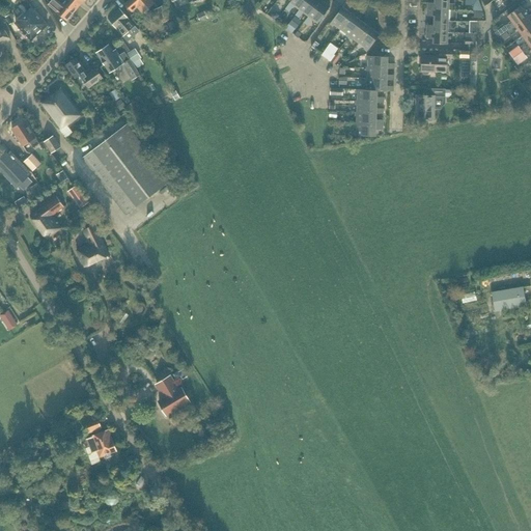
[(32,7),(29,5),(30,4),(26,0),(17,0),(28,11),(15,23),(30,39),(48,24),(32,7)]
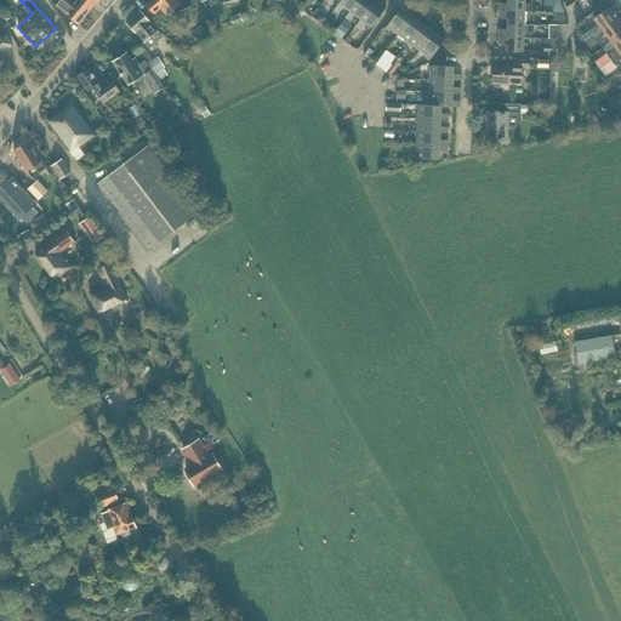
[(58,4),(56,6),(66,13),(78,24),(85,15),(67,0),(61,0),(61,1),(58,4)]
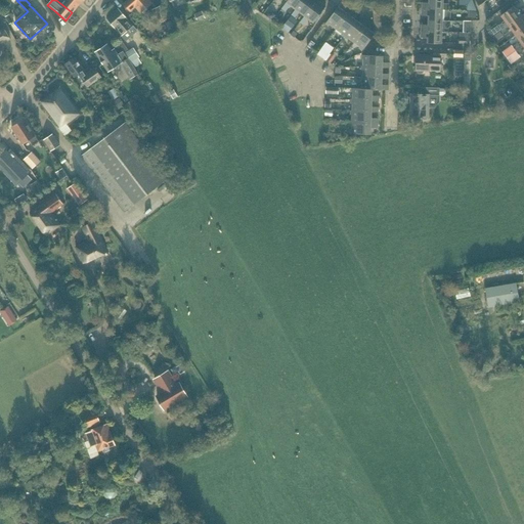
[(80,4),(75,0),(56,0),(72,12),(80,4)]
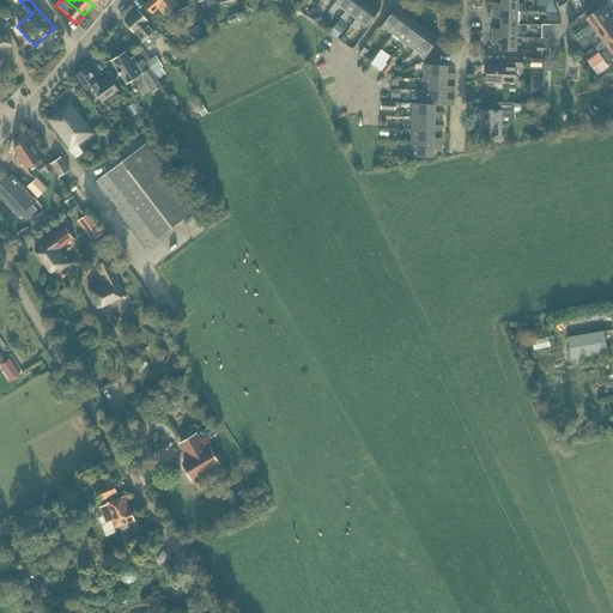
[(174,0),(149,0),(144,5),(151,14),(158,8),(165,16),(178,4),(174,0)]
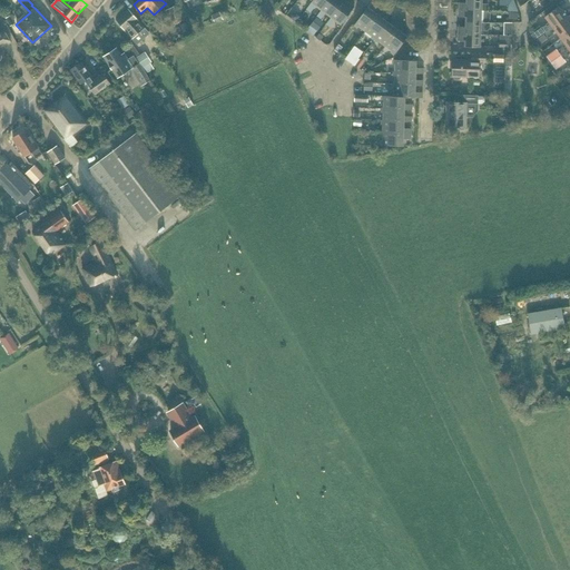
[(321,10),(327,0),(314,0),(313,1),(312,1),(306,9),(311,12),(315,6),(321,10)]
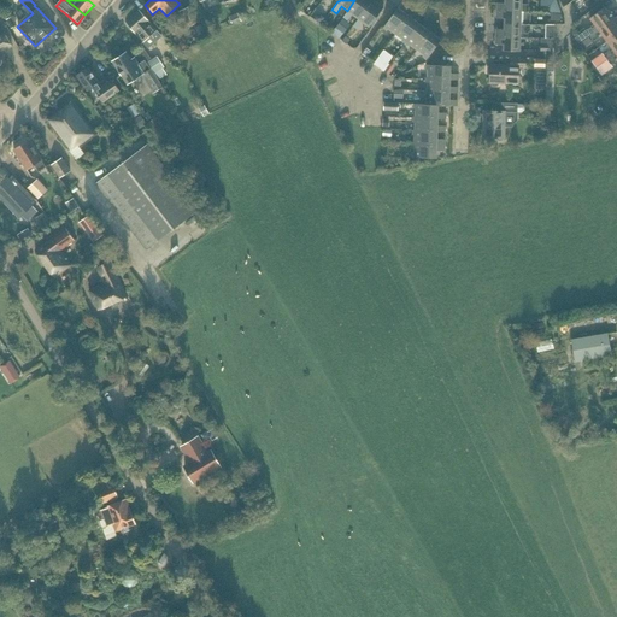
[(358,19),(371,0),(354,0),(347,11),(342,18),(347,22),(352,15),(358,19)]
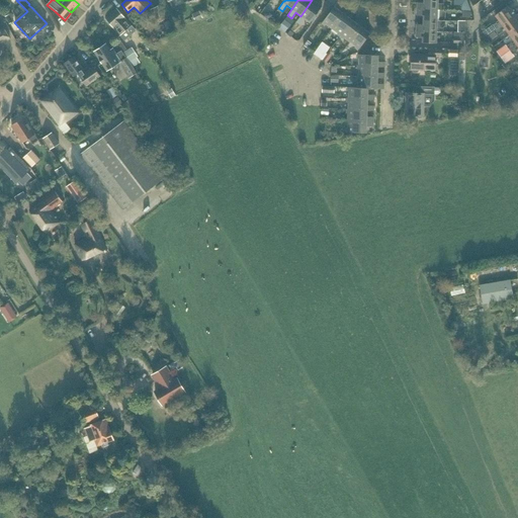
[(312,0),(300,16),(296,22),(299,24),(305,19),(310,23),(322,6),(316,2),(317,1),(315,0),(312,0)]
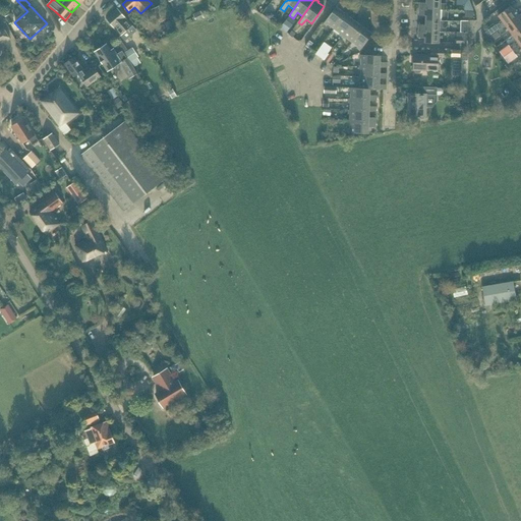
[(441,3),(440,0),(426,0),(426,2),(419,2),(419,8),(446,9),(447,3),(441,3)]
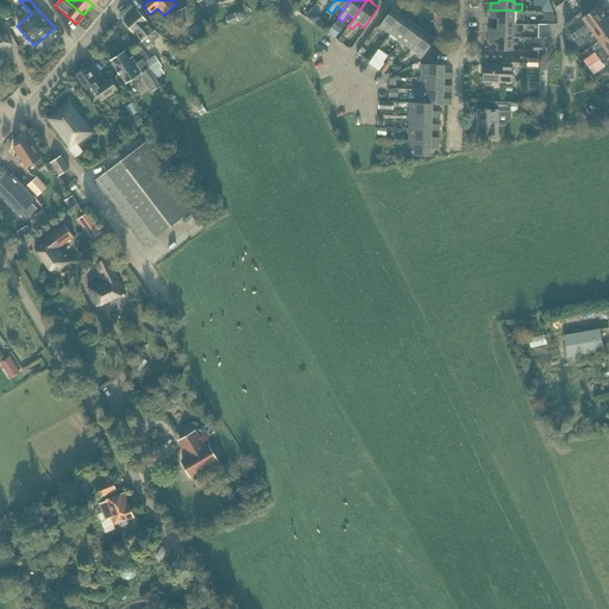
[(544,13),(553,13),(548,0),(542,0),(542,13),(544,13)]
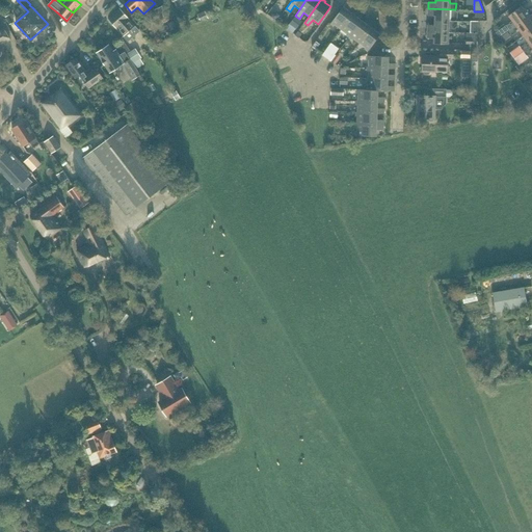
[(488,0),(491,8),(501,5),(499,0),(488,0)]
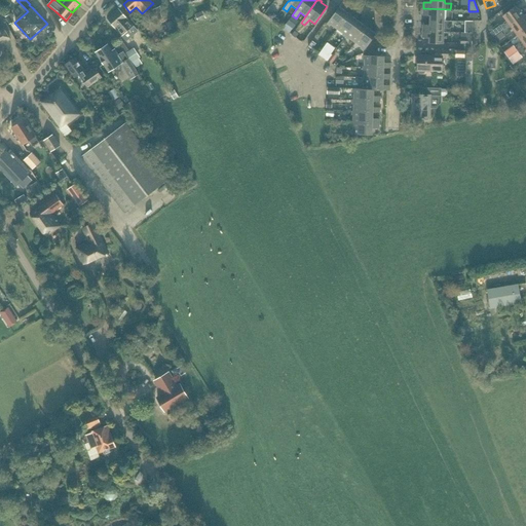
[(249,12),(250,10),(245,1),(240,3),(243,8),(237,12),(242,22),(247,20),(246,14),(249,12)]
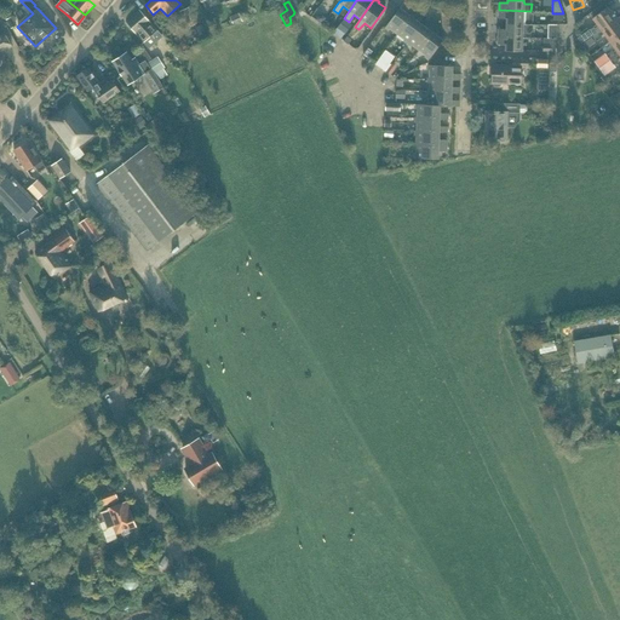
[(592,36),(618,18),(612,11),(610,11),(608,7),(606,9),(603,4),(590,13),(592,18),(597,26),(589,33),(586,29),(577,36),(579,42),(581,45),(585,42),(592,36)]
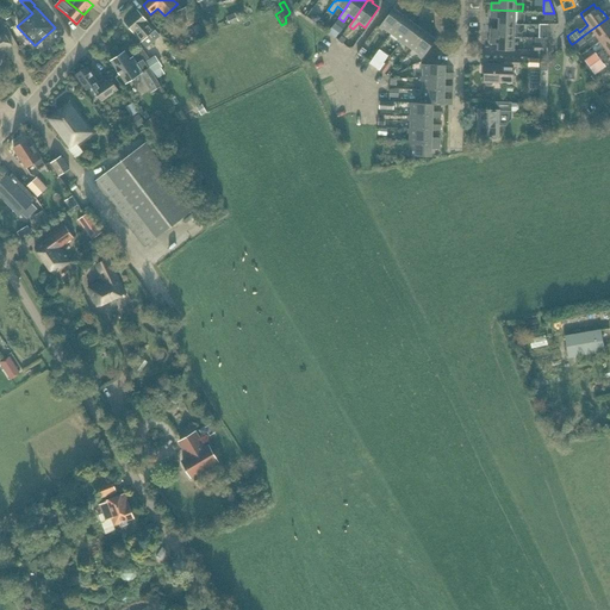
[(179,30),(197,22),(190,6),(178,12),(172,14),(179,30)]
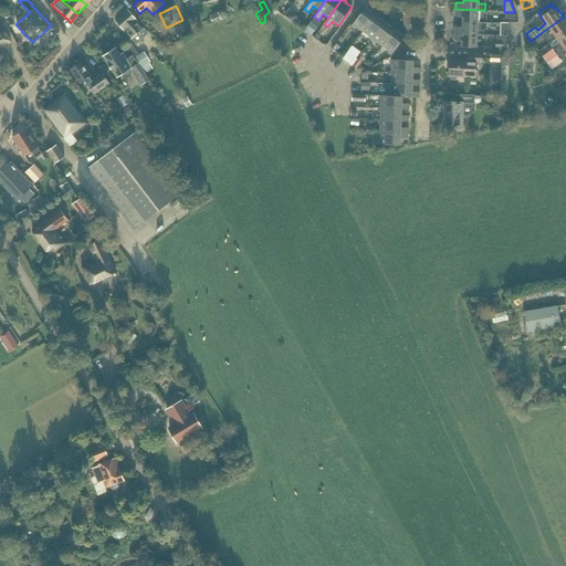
[(363,31),(379,9),(375,6),(370,12),(365,8),(352,25),(355,28),(356,27),(363,31)]
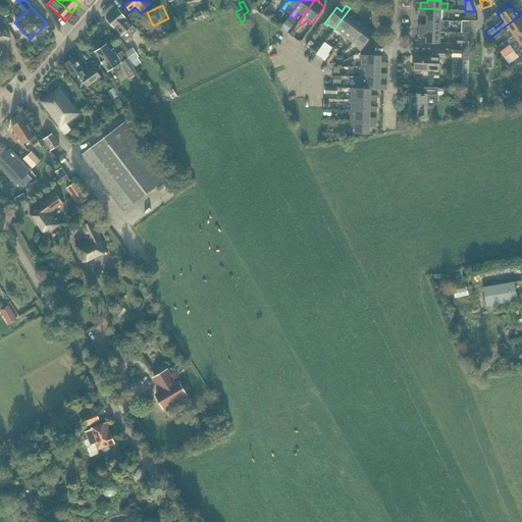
[(117,8),(106,18),(115,29),(121,36),(127,30),(133,35),(137,32),(132,27),(125,19),(126,18),(117,8)]
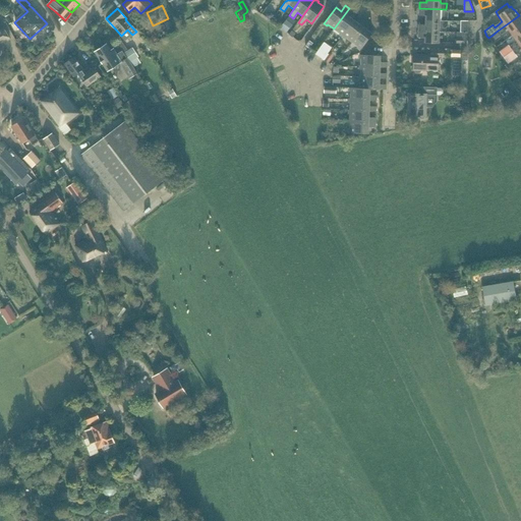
[(342,37),(354,20),(349,16),(353,11),(349,8),(334,29),(340,34),(339,35),(342,37)]
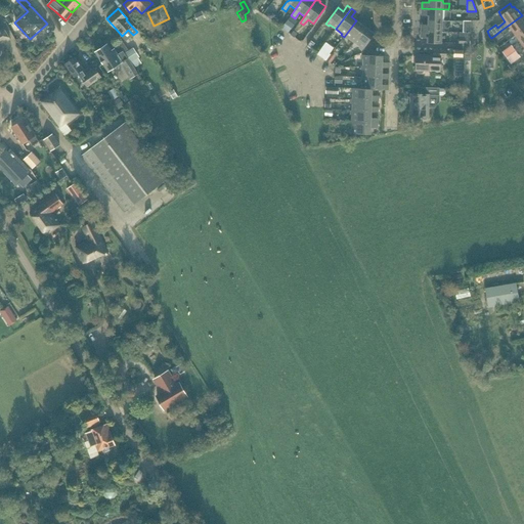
[(448,9),(422,8),(421,15),(428,15),(428,20),(442,20),(448,20),(450,19),(450,12),(448,9)]
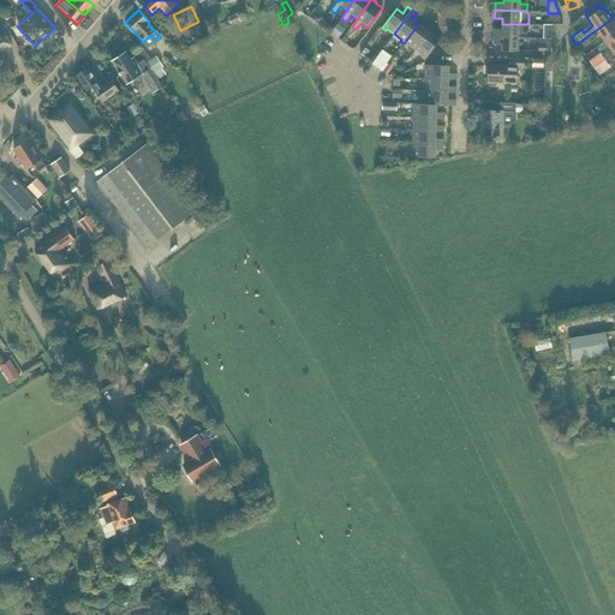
[(237,13),(228,18),(232,25),(240,22),(237,13)]
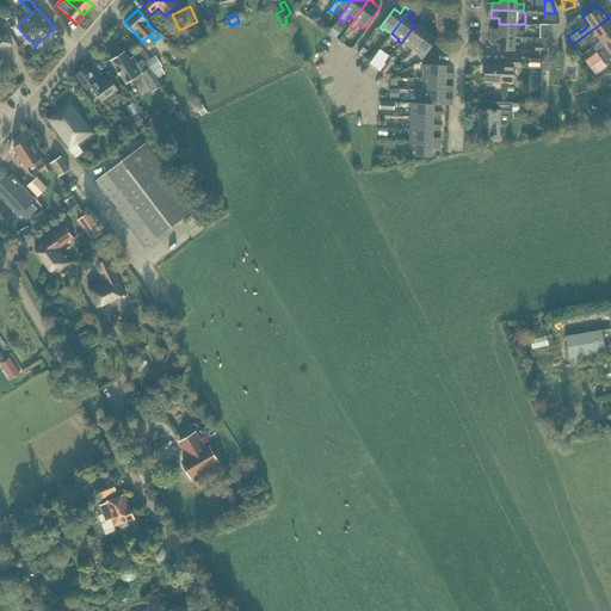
[(16,25),(11,17),(6,19),(11,29),(16,25)]
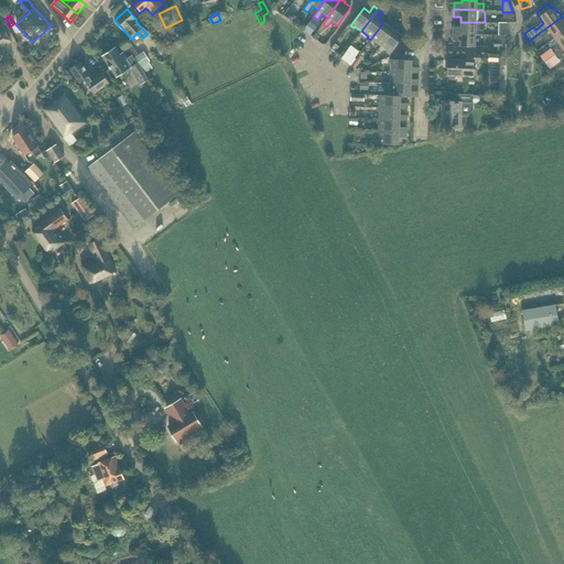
[(554,39),(563,31),(563,19),(562,17),(539,33),(542,38),(550,32),(554,39)]
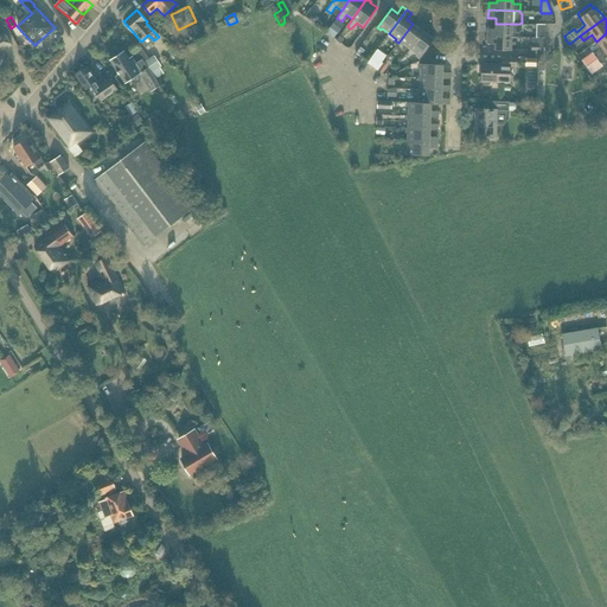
[(308,31),(312,27),(302,19),(299,23),(308,31)]
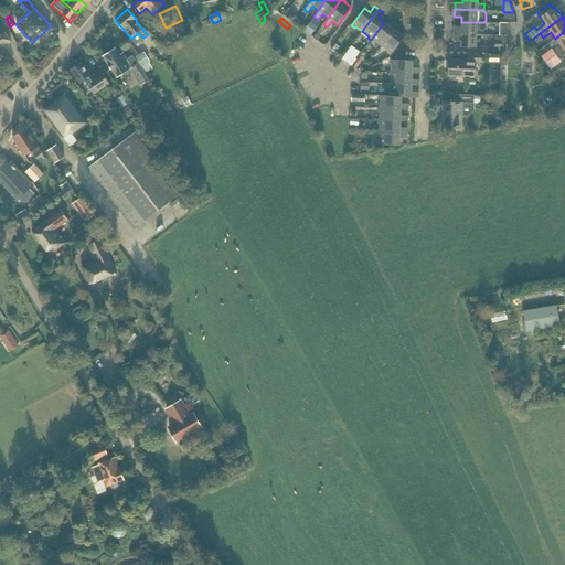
[(310,20),(307,25),(313,30),(318,25),(310,20)]
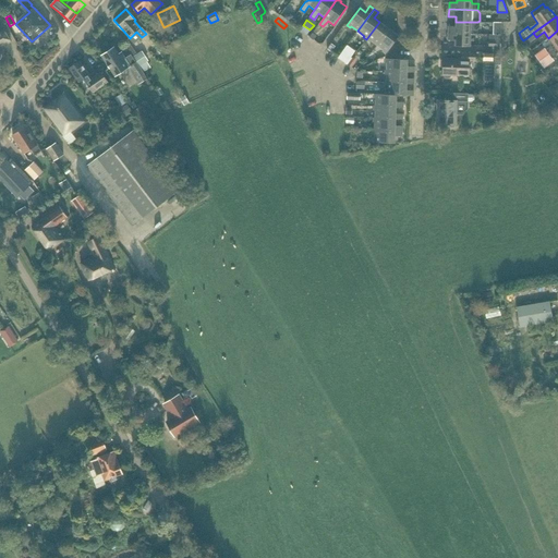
[(376,46),(393,23),(389,20),(385,26),(379,22),(366,39),(370,41),(370,40),(376,46)]
